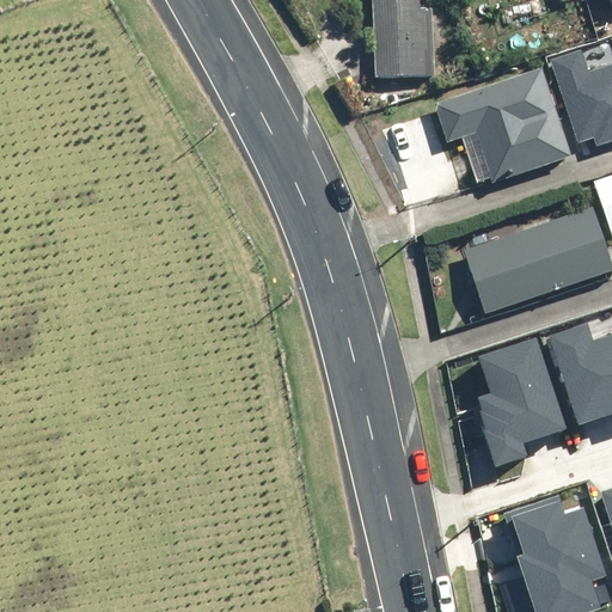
[(422,0),(375,0),(377,78),(438,78),(438,13),(422,13),(422,0)]
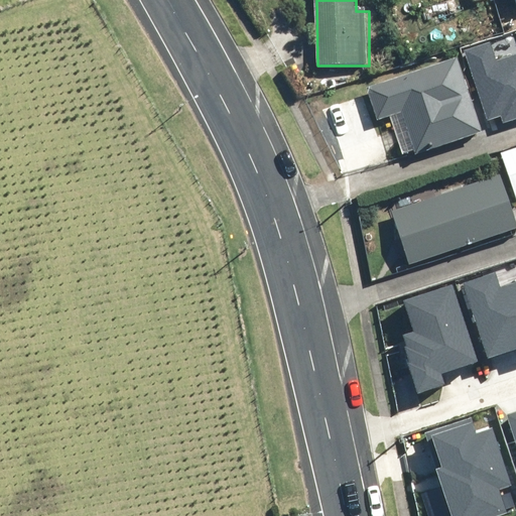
[(490,44),(467,51),(489,120),(500,117),(503,126),(515,121),(515,55),(496,62),(490,44)]
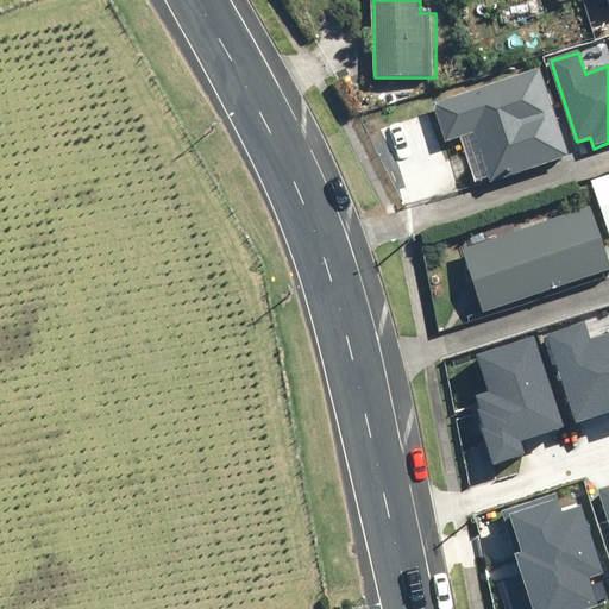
[(545,67),(432,102),(445,144),(477,135),(491,181),(573,156),(545,67)]
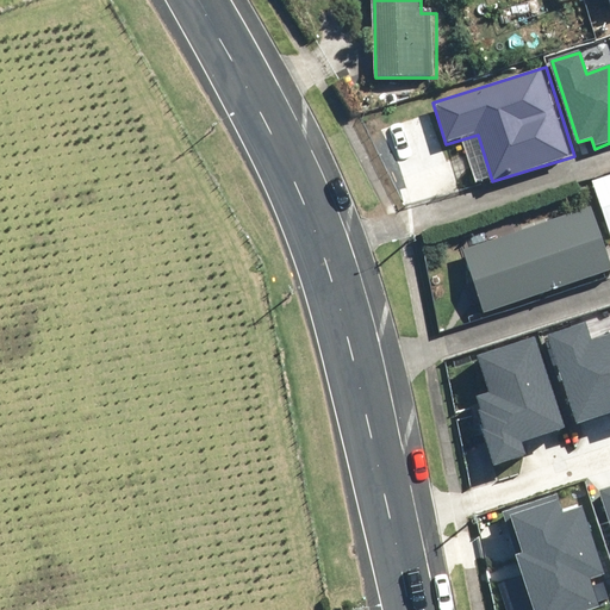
[(609,175),(595,181),(609,228),(609,175)]
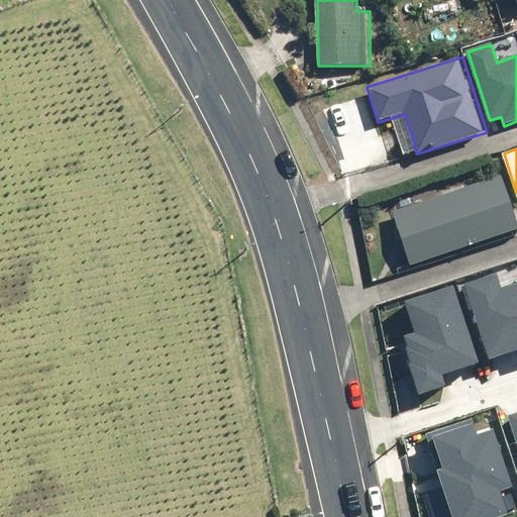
[(516,215),(504,175),(392,212),(410,267),(516,231),(516,215)]
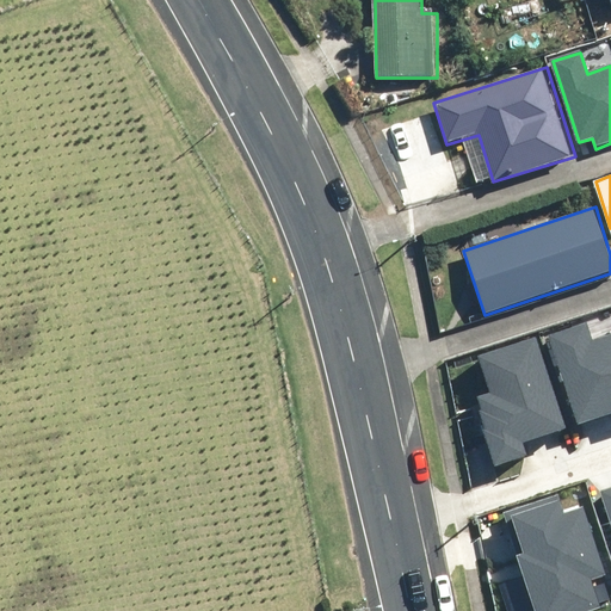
[(578,420),(610,408),(610,334),(594,340),(587,320),(549,332),(578,420)]
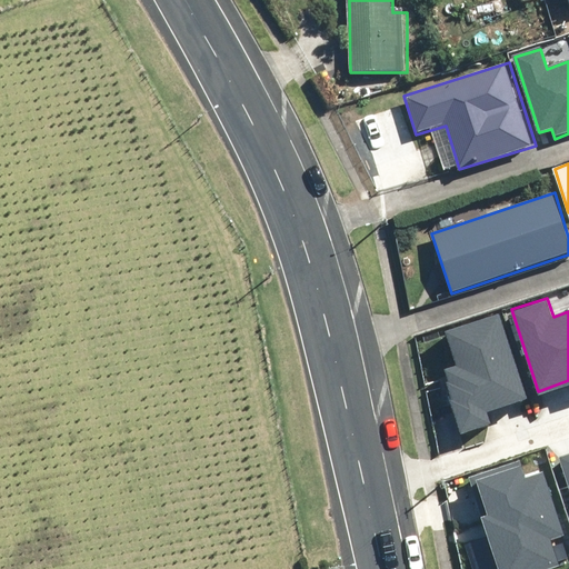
[(515,350),(511,351),(501,315),(449,329),(460,366),(445,370),(458,417),(528,397),(515,350)]
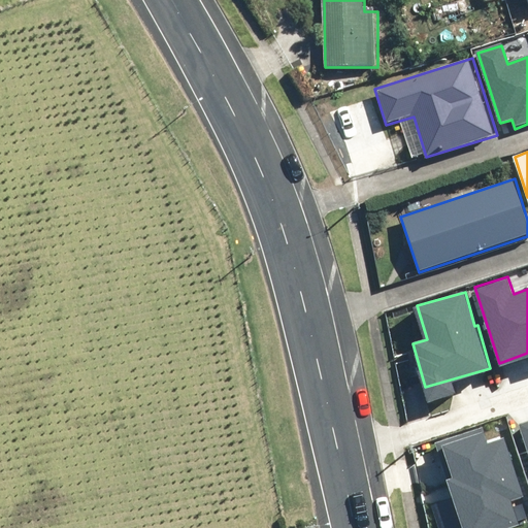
[(503,527),(515,525),(506,500),(524,494),(505,437),(488,443),(483,427),(438,441),(465,527),(503,527)]
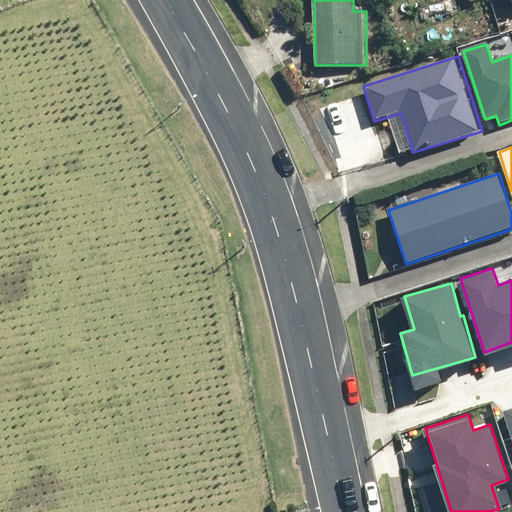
All buildings are outlined.
